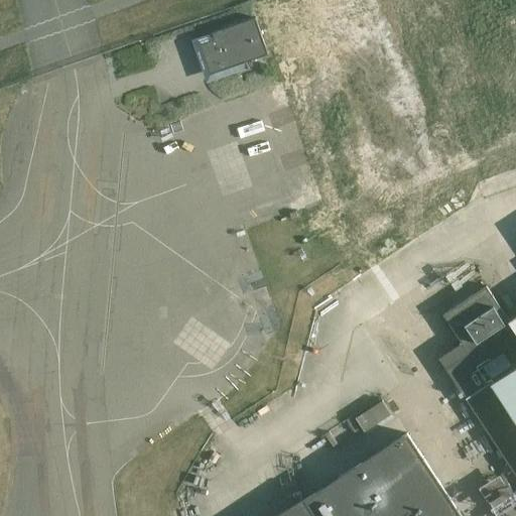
[(268,53),(256,17),(213,32),(213,33),(214,33),(216,39),(203,44),(212,73),(226,68),(225,63),(231,61),(232,66),(246,60),(248,69),(249,68),(247,61),(268,53)]
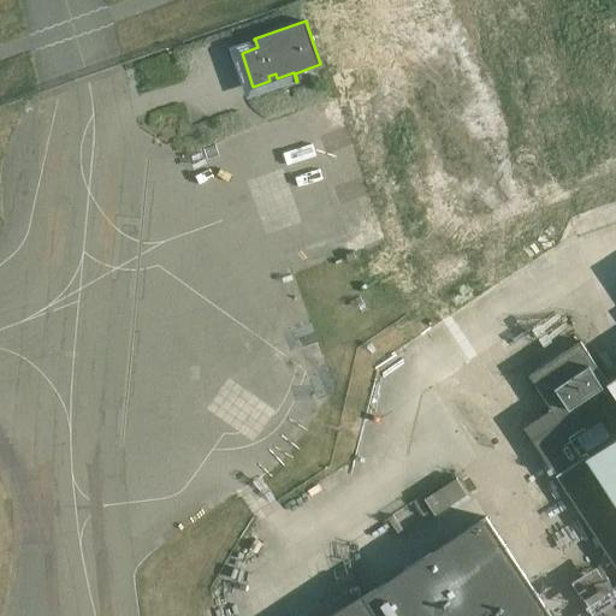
[(543,177),(517,188),(527,211),(552,200),(543,177)]
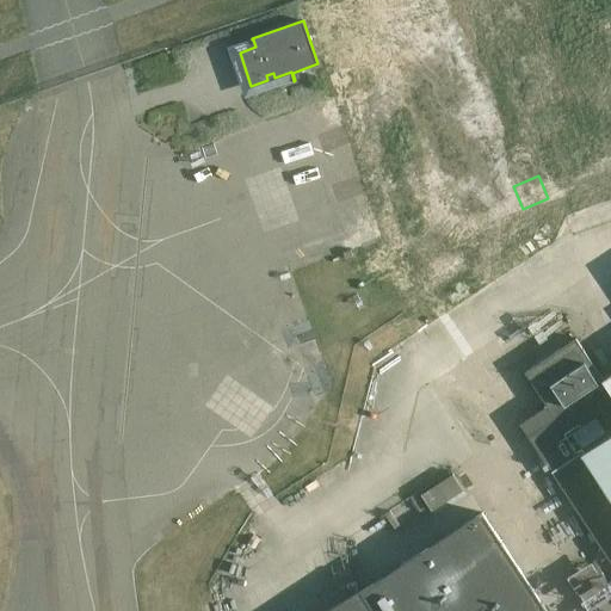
[(580,452),(610,432),(610,390),(605,382),(576,338),(525,371),(548,407),(556,419),(530,437),(551,471),(580,452)]
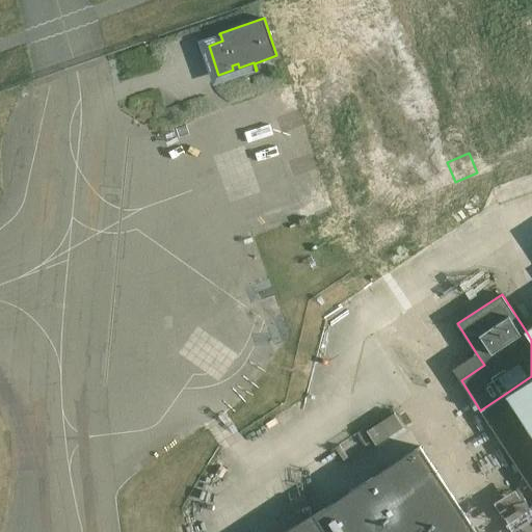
[(531,340),(531,376),(505,394),(531,433),(531,325),(526,330),(531,340)]
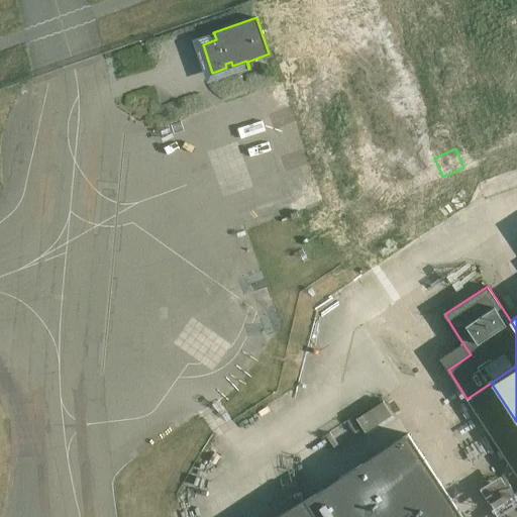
[(471,354),(463,344),(440,358),(448,370),(471,354)]
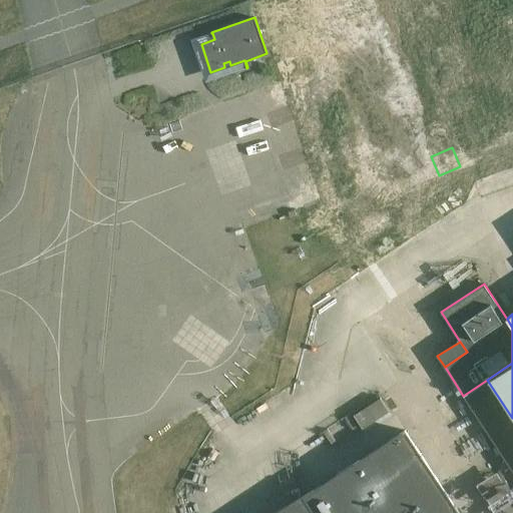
[(512,418),(487,380),(463,396),(512,470),(512,418)]
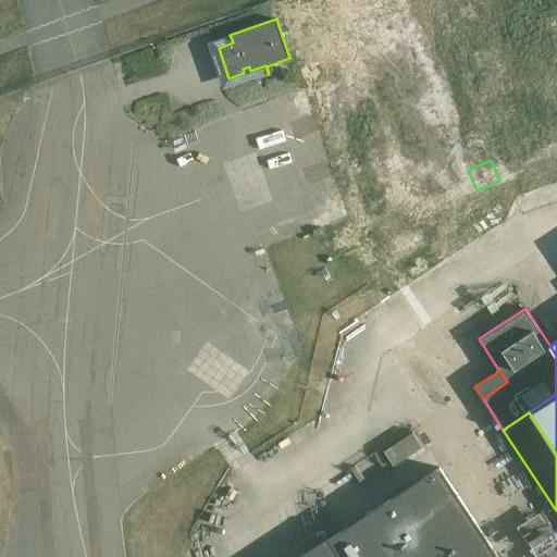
[(498,556),(440,467),(342,532),(339,529),(297,556),(498,556)]
